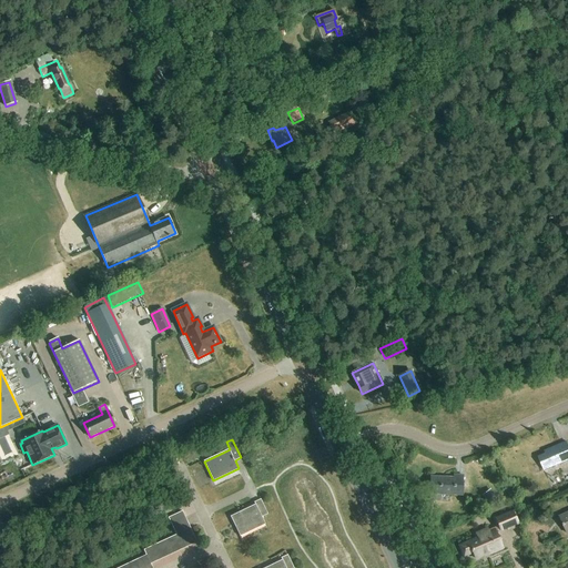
[(545,472),(567,460),(567,445),(567,443),(549,450),(550,454),(539,458),(545,472)]
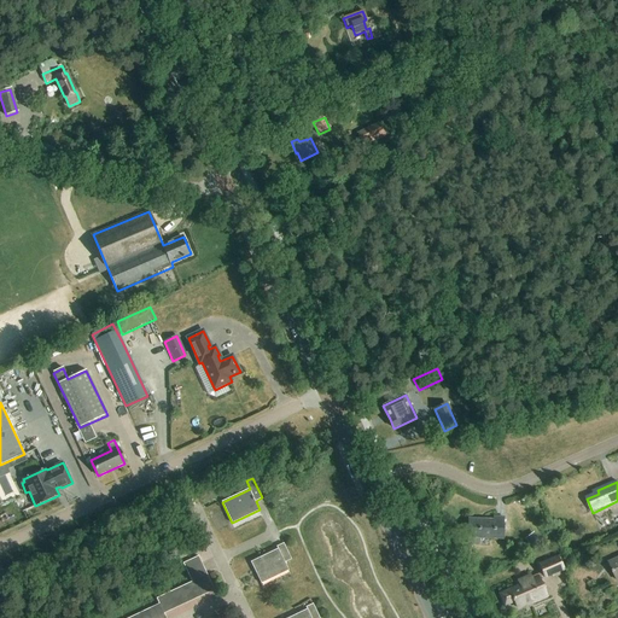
[(479,538),(503,540),(503,518),(494,518),(494,522),(470,520),(468,537),(468,543),(470,544),(478,546),(479,543),(479,538)]
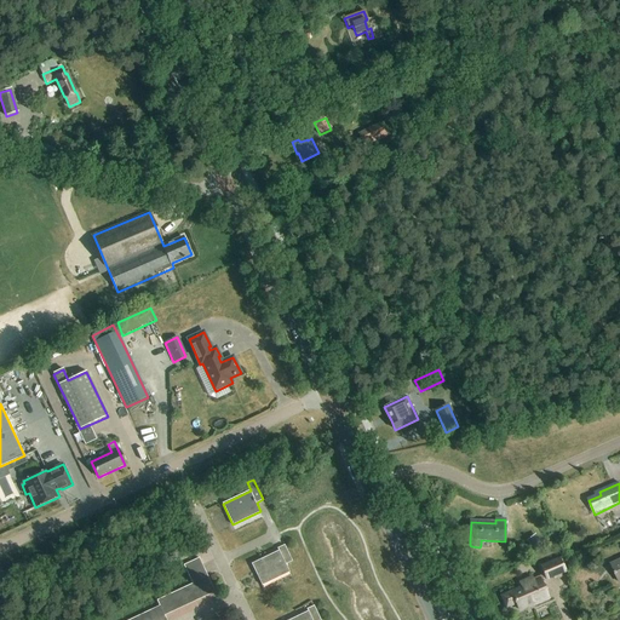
[(540,544),(534,535),(526,541),(533,550),(540,544)]
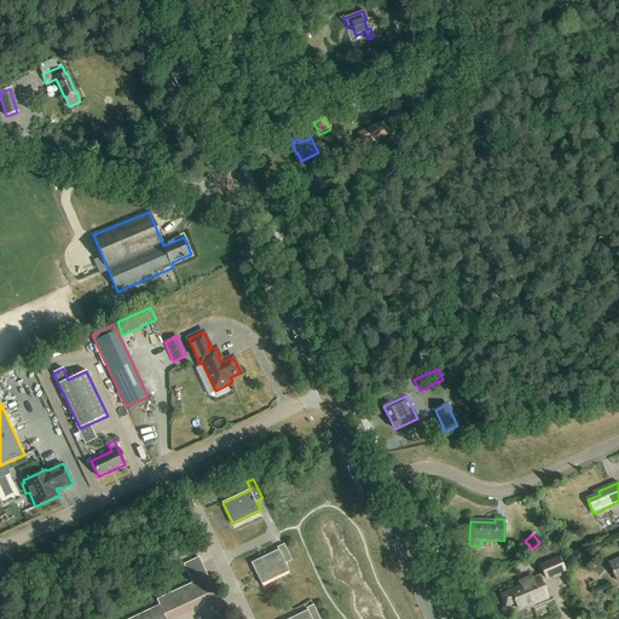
[(293,561),(284,543),(278,547),(279,550),(252,562),(261,584),(289,571),(285,563),(293,561)]
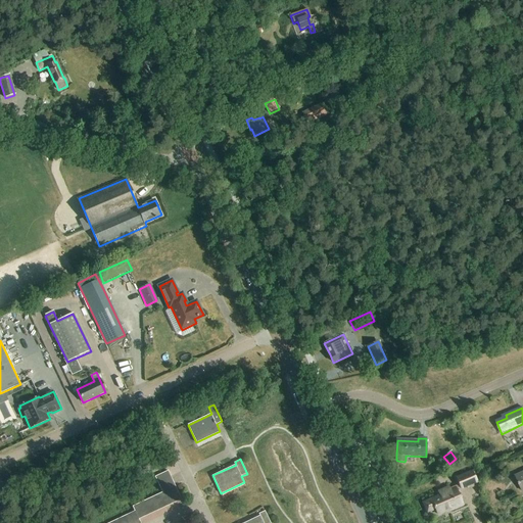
[(461,490),(478,483),(472,470),(456,477),(459,484),(437,492),(439,496),(424,504),(428,512),(435,509),(437,514),(449,509),(450,511),(463,506),(456,490),(461,488),(461,490)]
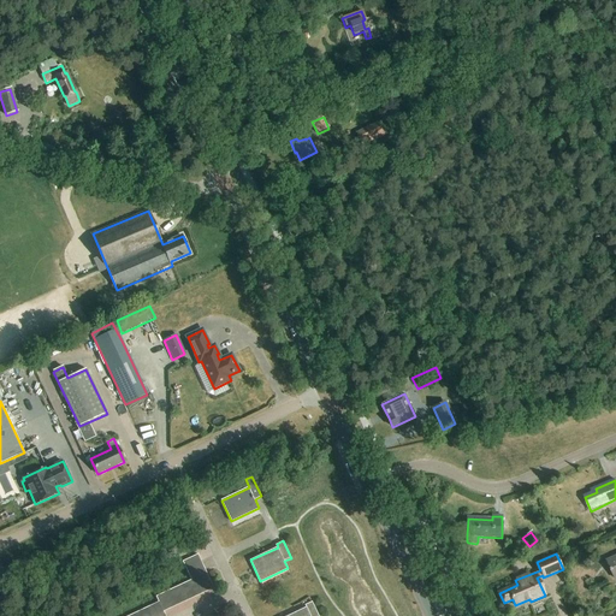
[(185,569),(200,563),(196,557),(183,563),(185,569)]
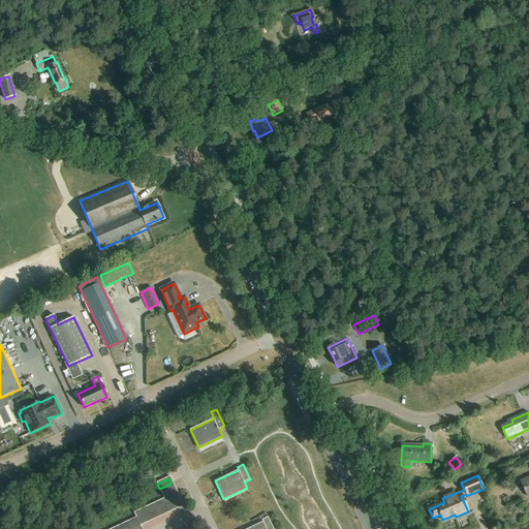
[(162,494),(174,489),(172,484),(159,489),(162,494)]
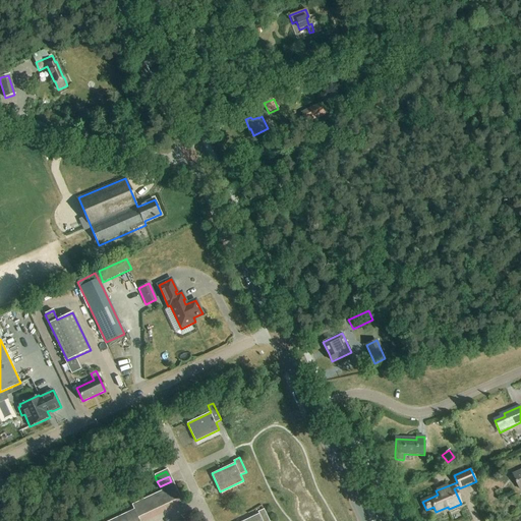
[(162,491),(164,490),(169,488),(173,486),(171,481),(160,486),(162,491)]
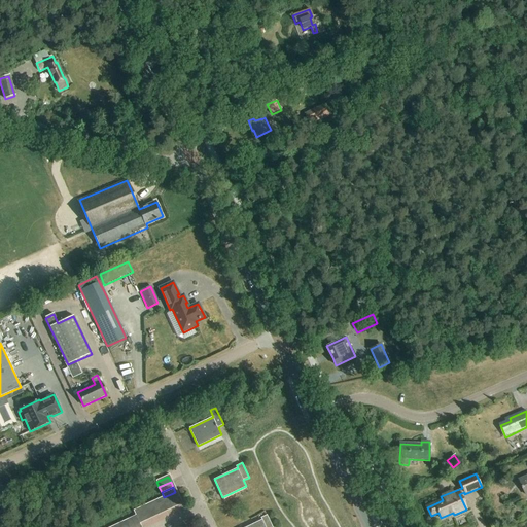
[(171,494),(177,506),(181,504),(175,492),(171,494)]
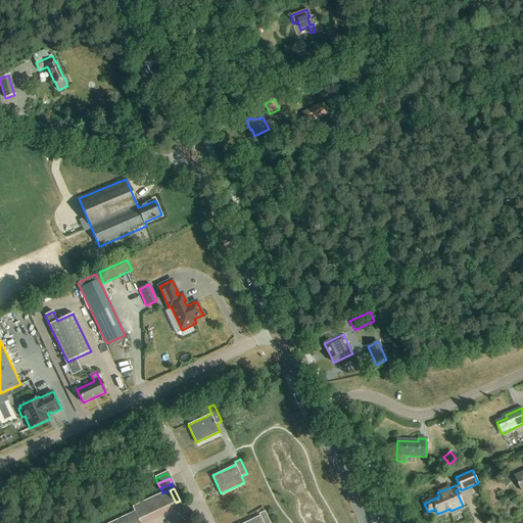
[(171,505),(176,503),(170,490),(164,492),(171,505)]
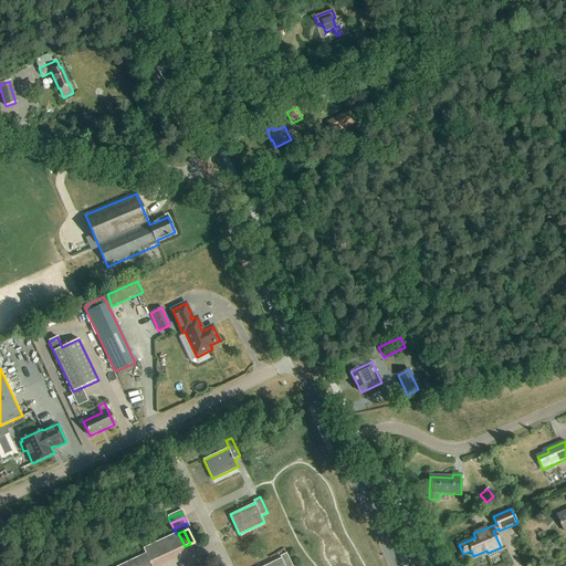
[(179,549),(185,546),(178,533),(176,534),(173,535),(179,549)]
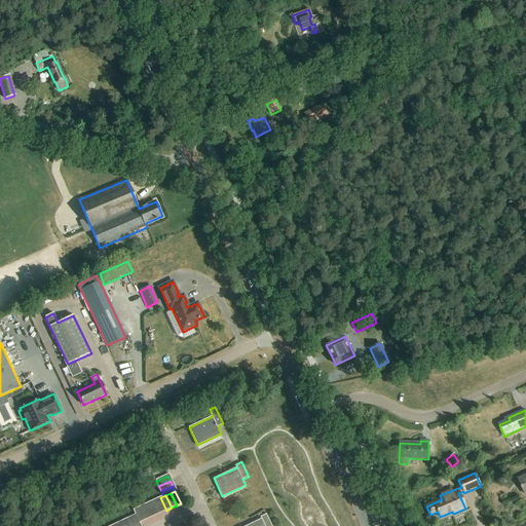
[(161,513),(166,511),(160,497),(155,500),(161,513)]
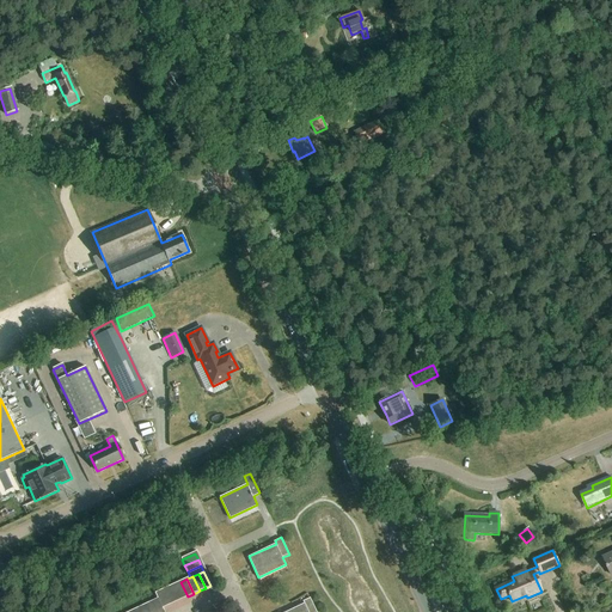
[(182,600),(188,597),(181,582),(175,585),(182,600)]
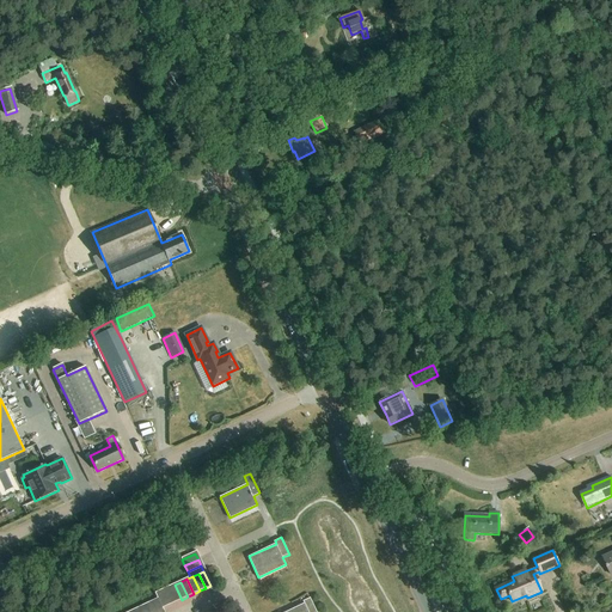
[(175,603),(182,600),(175,585),(167,588),(175,603)]
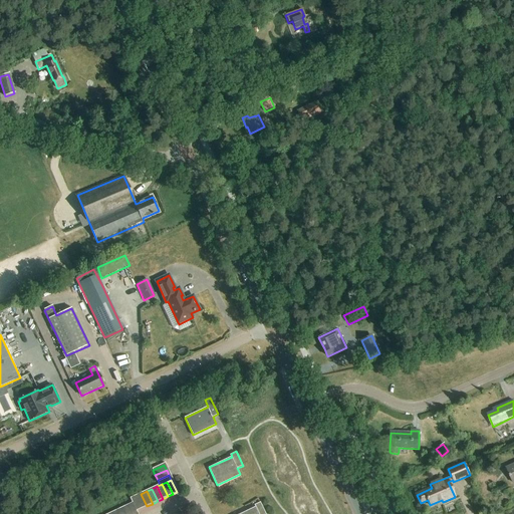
[(142,509),(147,506),(141,494),(136,496),(142,509)]
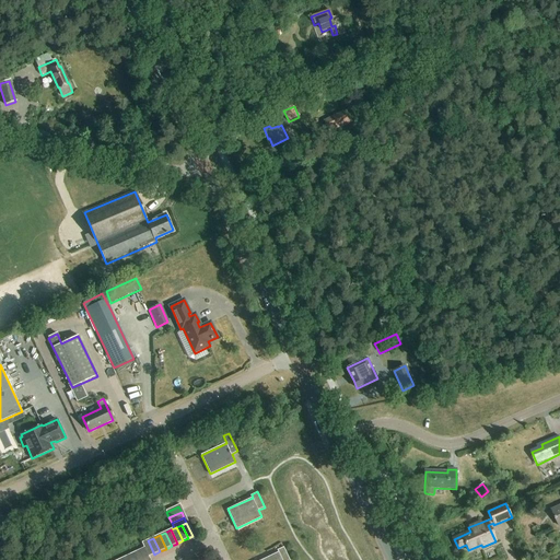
[(149,557),(154,555),(148,540),(142,544),(144,548),(149,557)]
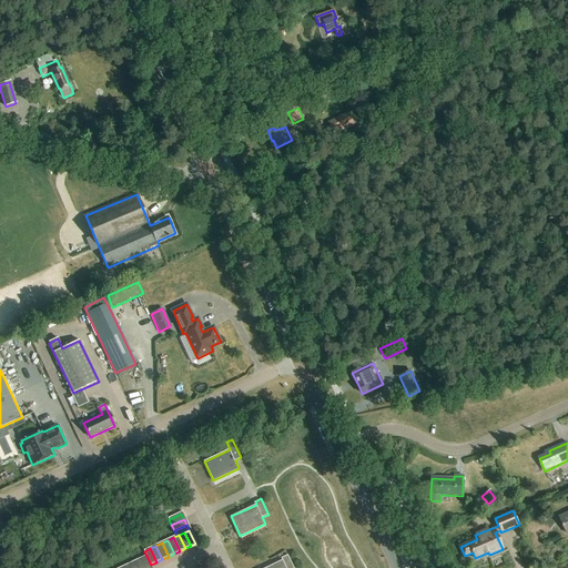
[(266,567),(294,567),(287,555),(282,557),(283,560),(266,567)]
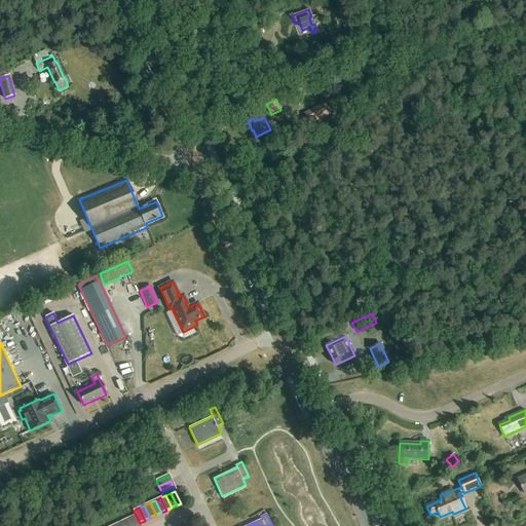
[(141,525),(140,523),(136,515),(130,518),(134,525),(141,525)]
